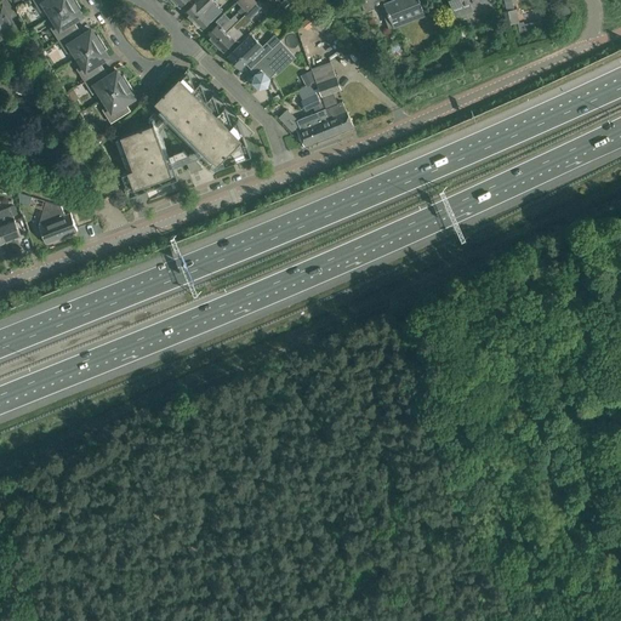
[(0,1),(3,6),(0,6),(0,40),(17,29),(10,18),(16,15),(6,0),(1,0),(0,1)]
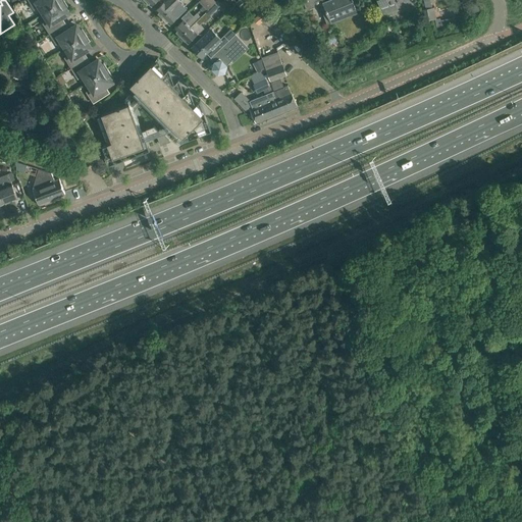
[(28,0),(35,9),(39,6),(43,13),(64,0),(63,0),(28,0)]
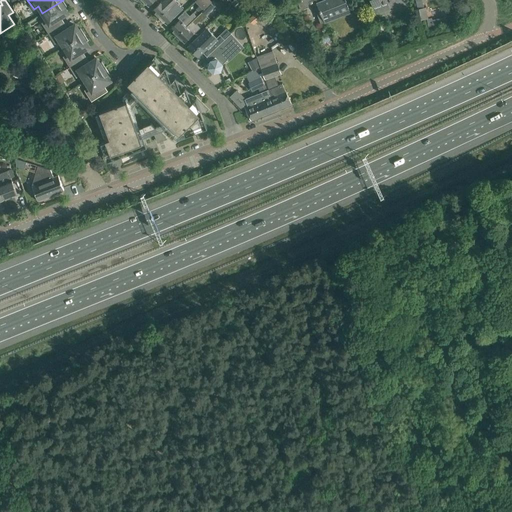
[(42,22),(49,33),(61,25),(58,19),(68,13),(64,7),(66,6),(63,0),(42,13),(47,20),(42,22)]
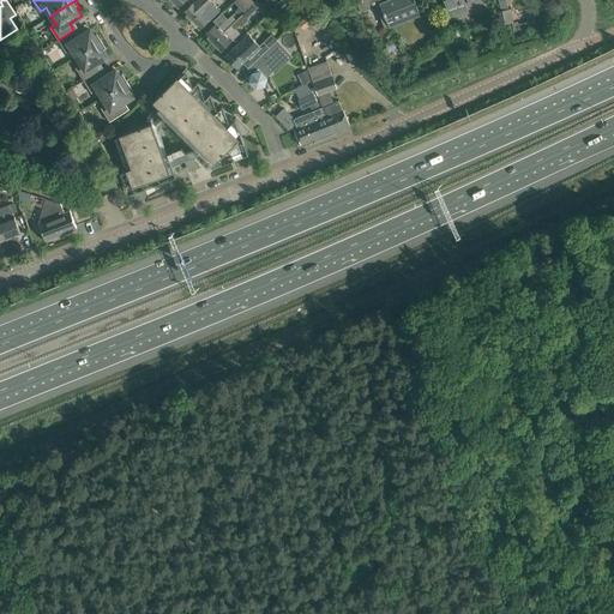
[(194,0),(194,1),(182,12),(192,20),(208,5),(212,0),(211,0),(194,0)]
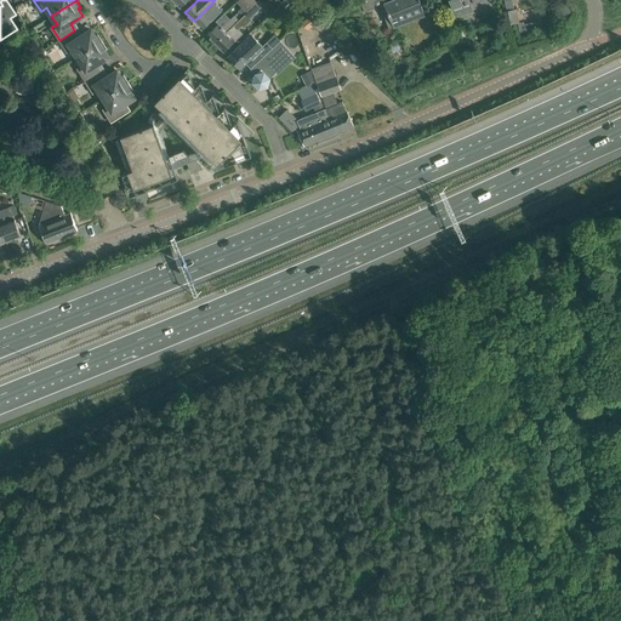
[(215,0),(210,5),(194,21),(201,29),(221,10),(215,4),(216,3),(215,0)]
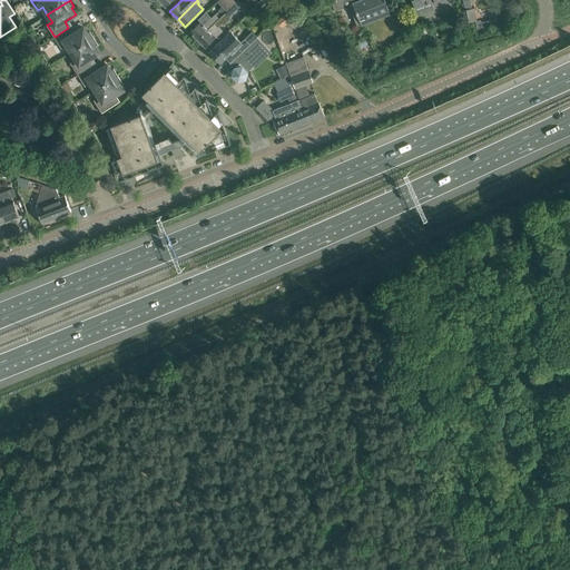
[(227,11),(227,10),(236,2),(233,0),(218,0),(217,1),(227,11)]
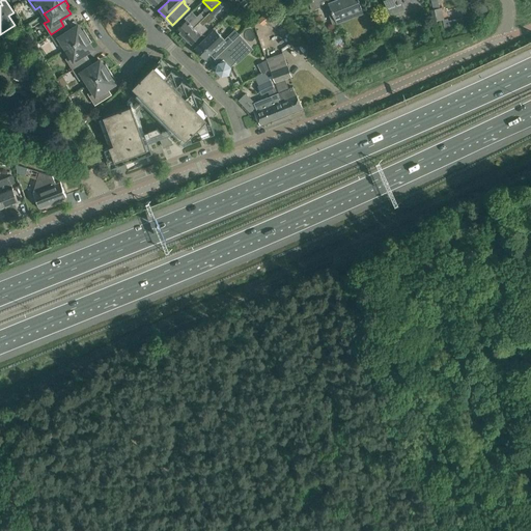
[(226,0),(223,4),(229,10),(233,6),(226,0)]
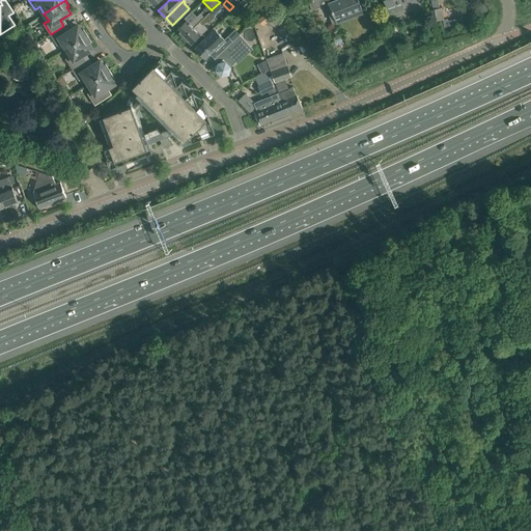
[(329,0),(308,0),(312,10),(329,4),(335,20),(362,9),(358,0),(334,0),(330,2),(329,0)]
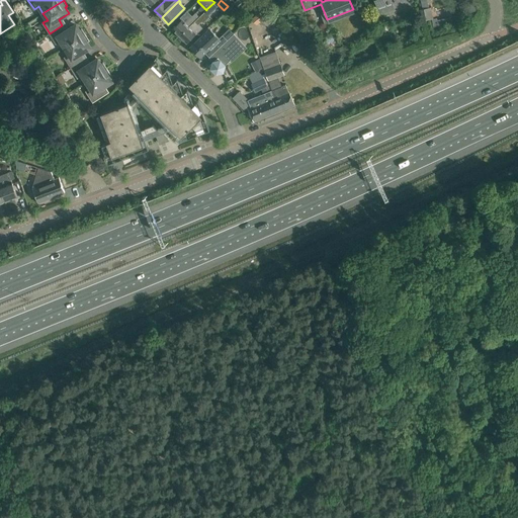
[(420,0),(423,9),(429,8),(427,0),(420,0)]
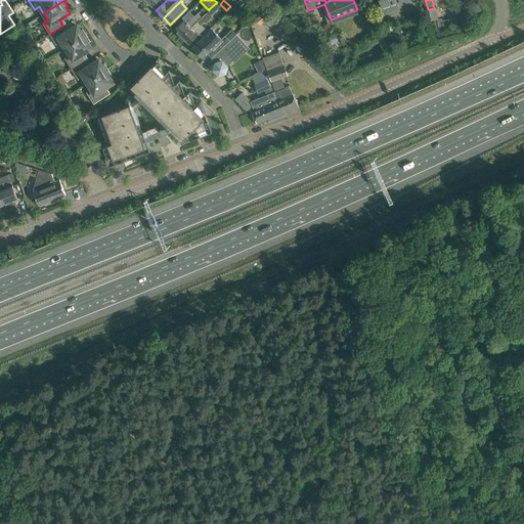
[(478,0),(472,0),(476,12),(482,10),(478,0)]
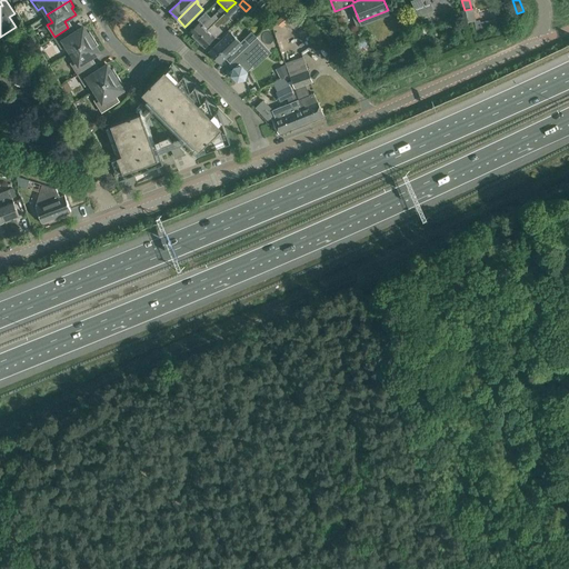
[(197,39),(205,47),(215,37),(221,31),(218,27),(221,23),(222,25),(227,21),(230,18),(229,17),(238,8),(239,7),(235,3),(227,10),(227,11),(222,15),(218,19),(211,25),(197,39)]
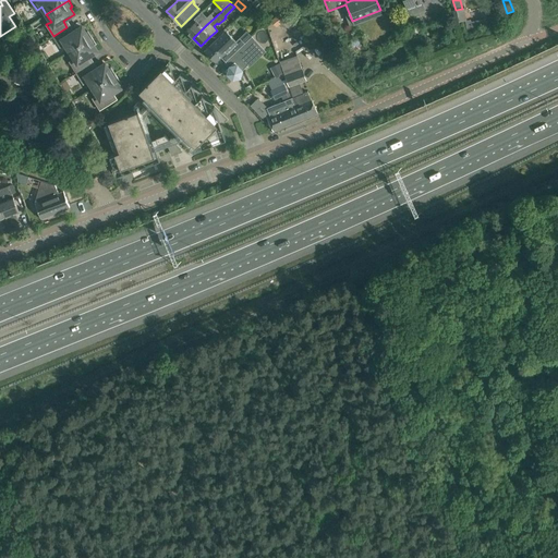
[(453,10),(456,23),(466,21),(463,9),(453,10)]
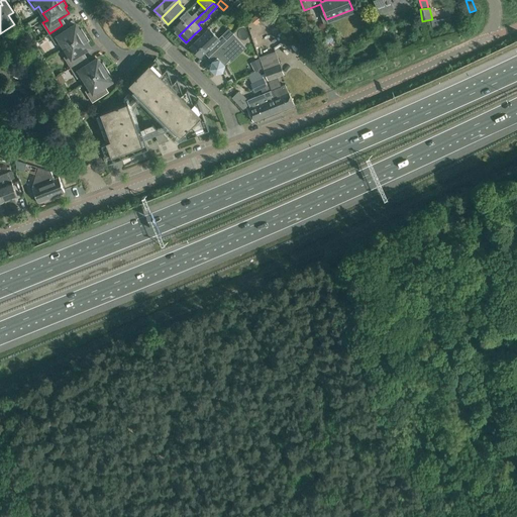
[(259,12),(251,18),(256,24),(264,17),(259,12)]
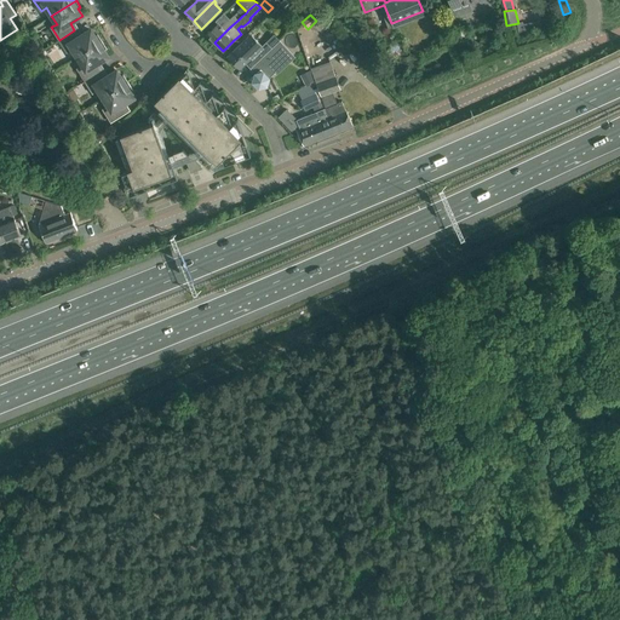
[(234,17),(222,28),(217,23),(206,34),(214,42),(230,27),(237,21),(234,17)]
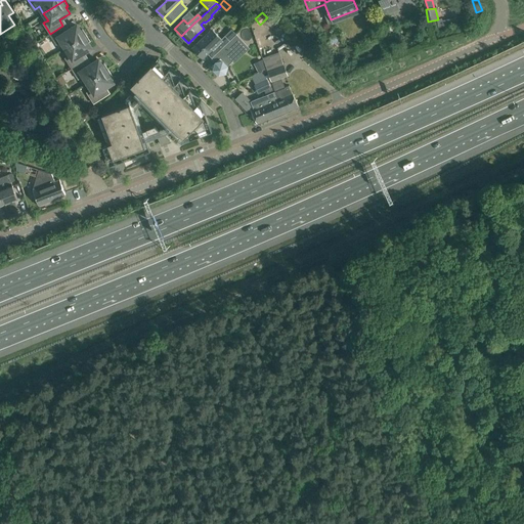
[(82,29),(80,30),(77,25),(67,31),(62,26),(50,34),(56,44),(61,41),(66,48),(86,36),(82,29)]
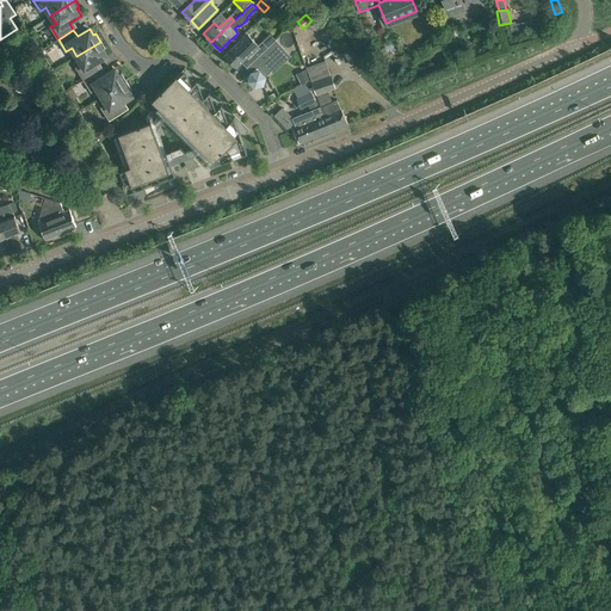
[(236,42),(224,55),(236,67),(245,57),(251,63),(267,48),(261,42),(259,44),(247,31),(236,42)]
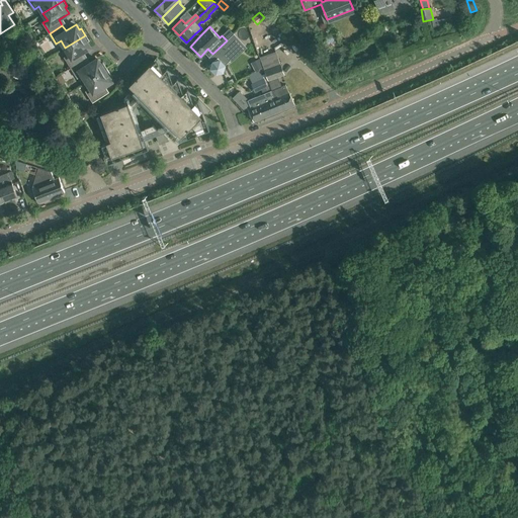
[(65,57),(71,67),(84,59),(80,54),(90,47),(87,41),(89,40),(85,35),(65,48),(69,54),(65,57)]
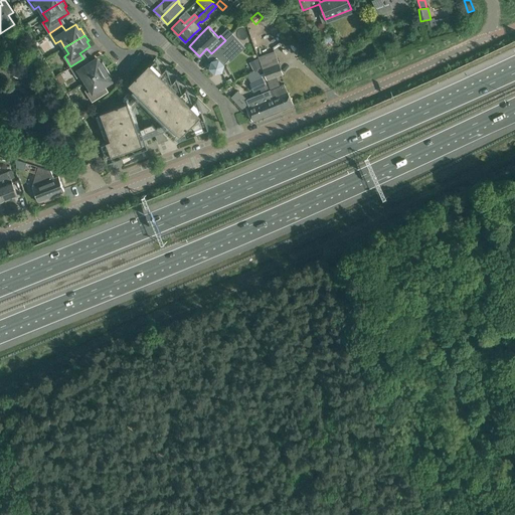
[(223,64),(236,52),(231,46),(237,41),(230,35),(208,56),(212,61),(207,65),(215,72),(221,71),(223,64)]
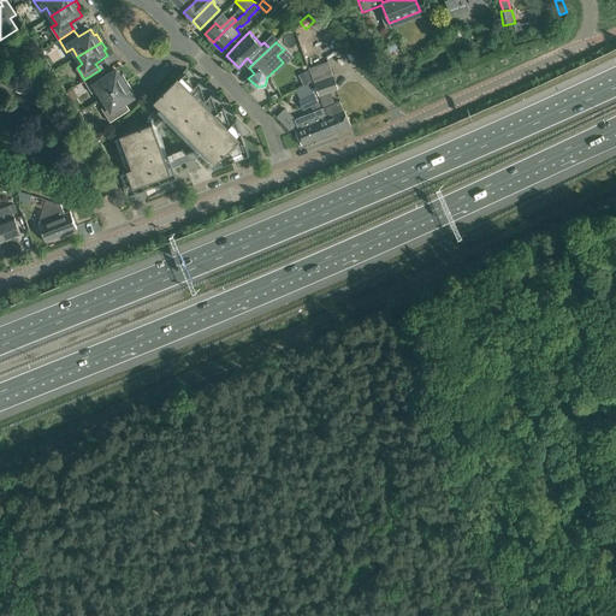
[(320,94),(339,87),(330,60),(311,67),(320,94)]
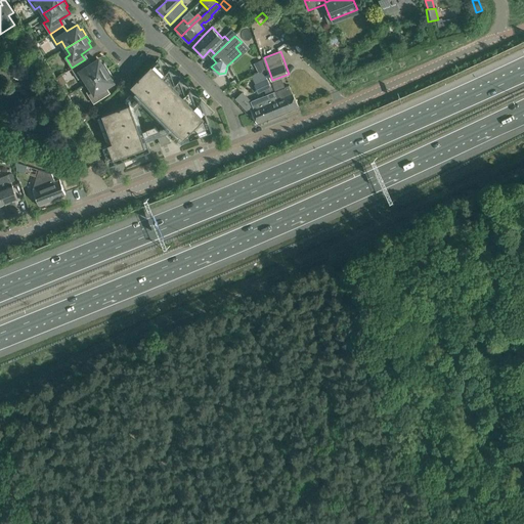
[(83,76),(87,82),(107,70),(104,63),(102,64),(98,59),(88,66),(85,59),(72,68),(78,79),(83,76)]
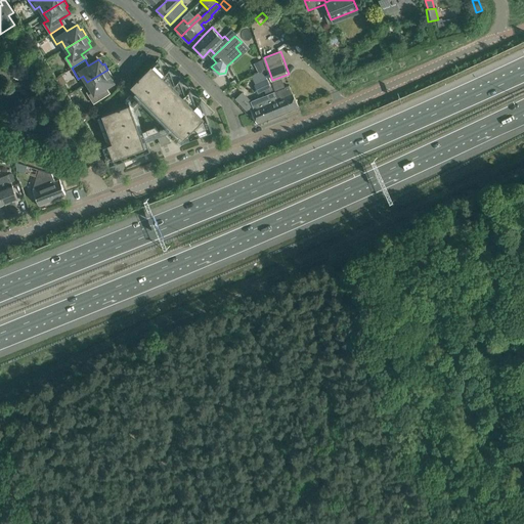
[(126,105),(97,117),(107,143),(102,145),(110,165),(150,149),(150,148),(155,159),(170,153),(181,141),(181,142),(212,130),(213,130),(207,114),(208,114),(206,107),(156,59),(127,89),(131,93),(124,99),(126,105)]
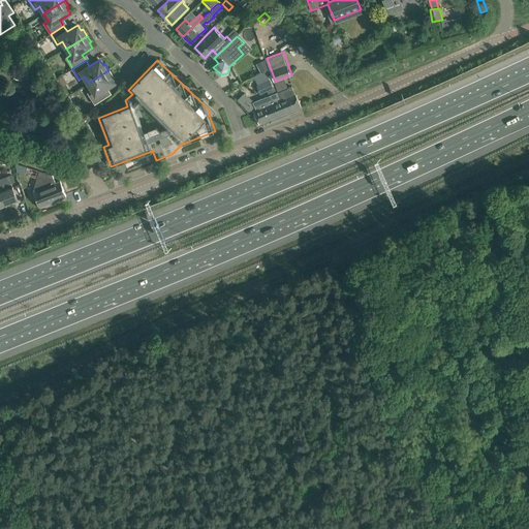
[(269,68),(267,63),(265,61),(259,64),(258,67),(260,72),(269,68)]
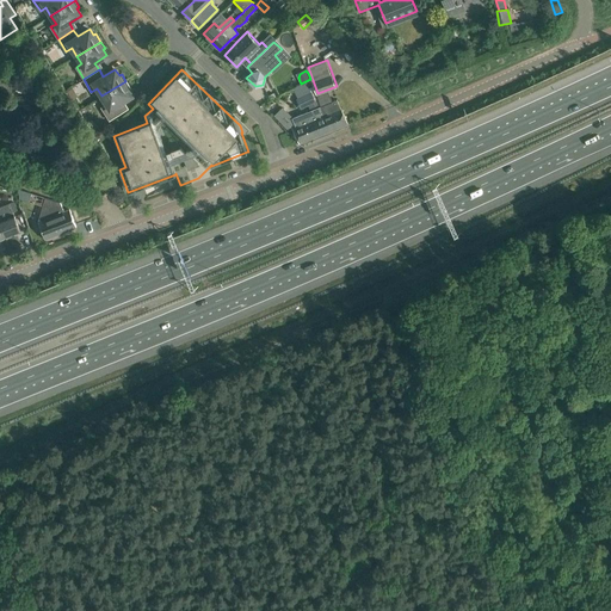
[(128,90),(130,87),(125,81),(102,96),(106,104),(102,107),(110,121),(124,111),(119,104),(133,96),(128,90)]
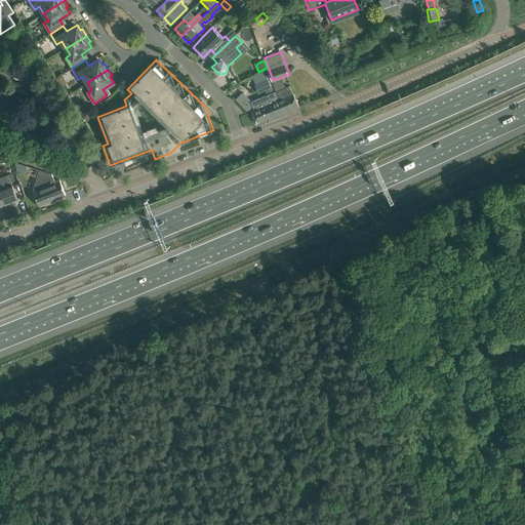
[(63,76),(58,78),(63,85),(67,82),(63,76)]
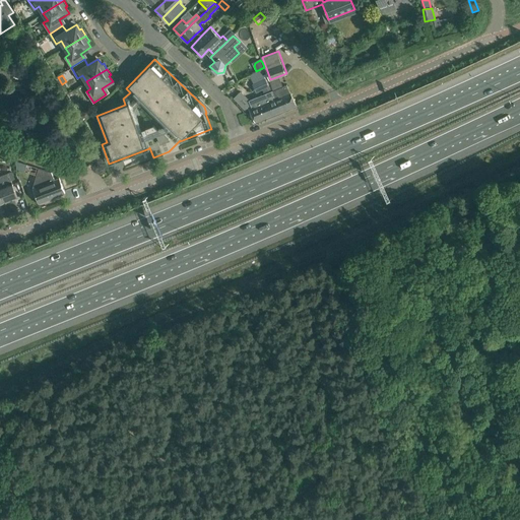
[(253,83),(252,83),(256,91),(262,89),(268,86),(264,78),(253,83)]
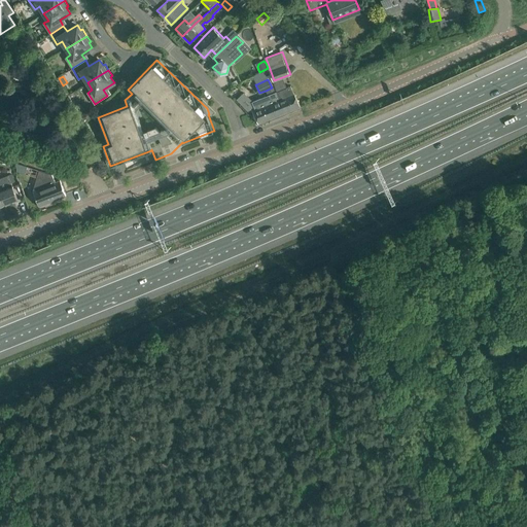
[(291,85),(275,92),(284,113),(301,107),(291,85)]
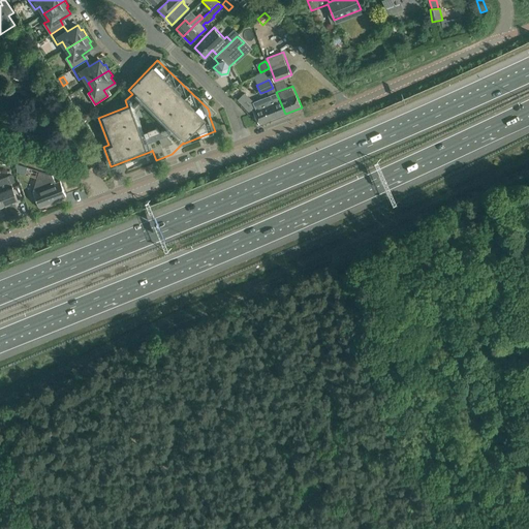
[(255,110),(253,111),(259,124),(285,114),(276,92),(274,87),(273,88),(267,91),(269,95),(261,98),(252,102),(255,110)]
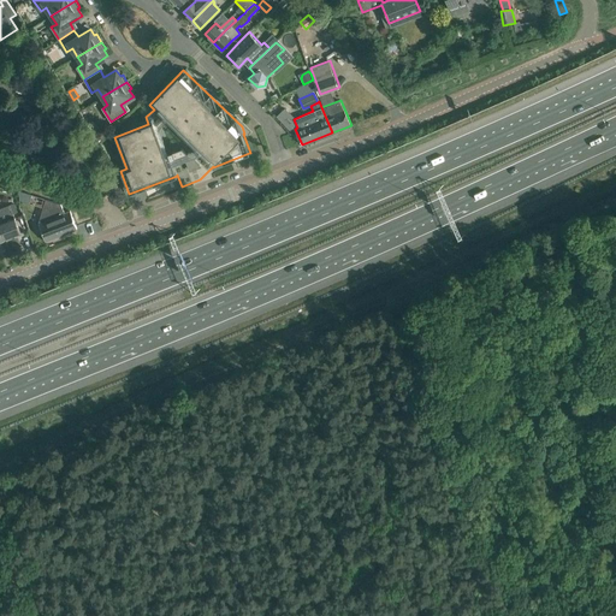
[(282,122),(290,114),(285,108),(277,114),(282,122)]
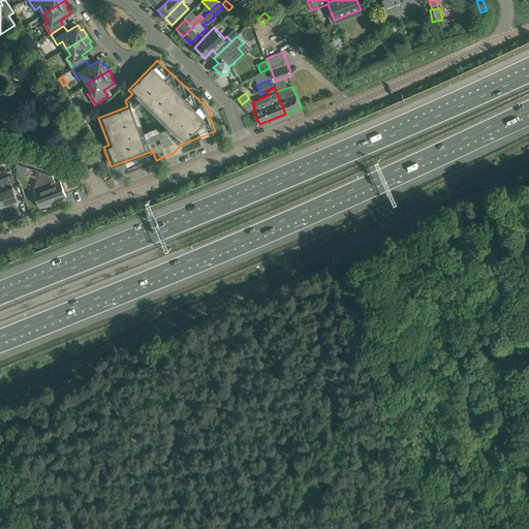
[(52,175),(39,170),(38,173),(36,172),(35,177),(37,178),(32,190),(39,207),(66,196),(60,181),(55,183),(52,175)]
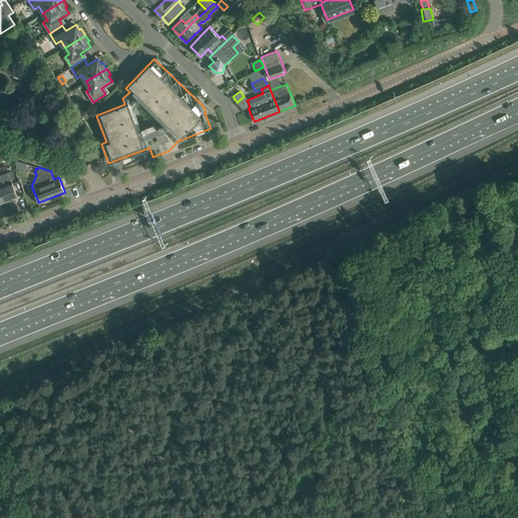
[(0,174),(0,190),(4,201),(17,196),(11,179),(8,172),(2,174),(0,174)]
